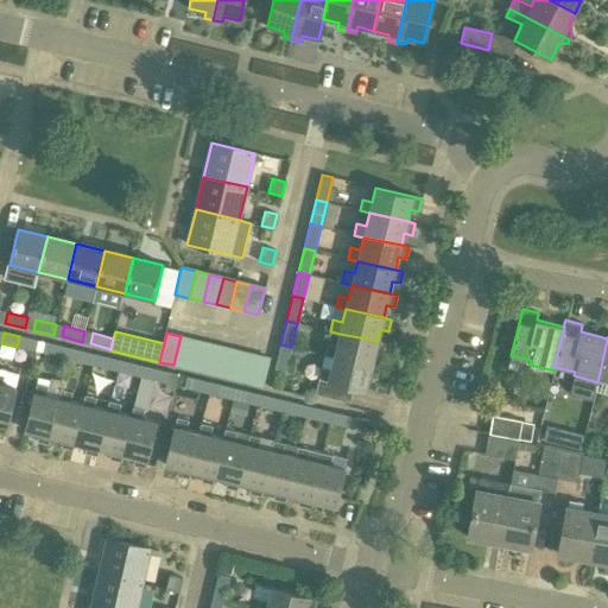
[(385,343),(378,341),(340,334),(336,346),(327,343),(324,355),(334,358),(372,366),(374,354),(382,355),(385,343)]
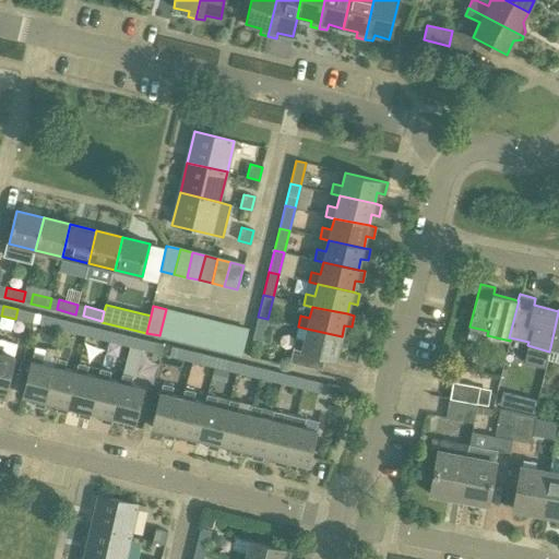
[(166,309),(159,335),(170,339),(177,311),(166,309)]
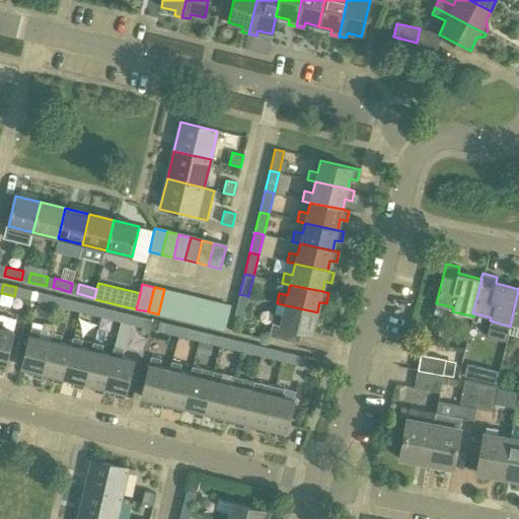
[(169,317),(175,292),(164,289),(158,314),(169,317)]
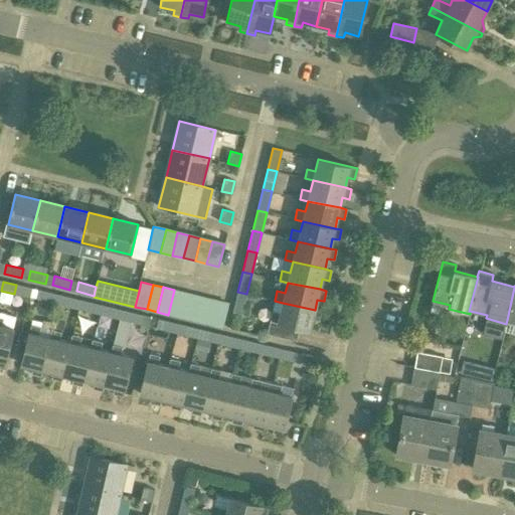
[(39,290),(36,300),(50,303),(52,294),(39,290)]
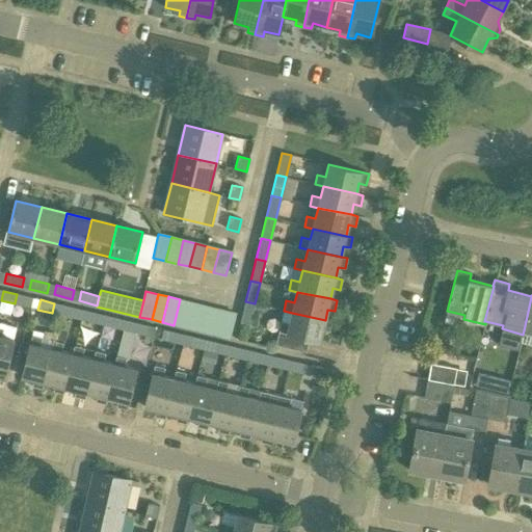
[(185,327),(191,301),(180,299),(174,325),(185,327)]
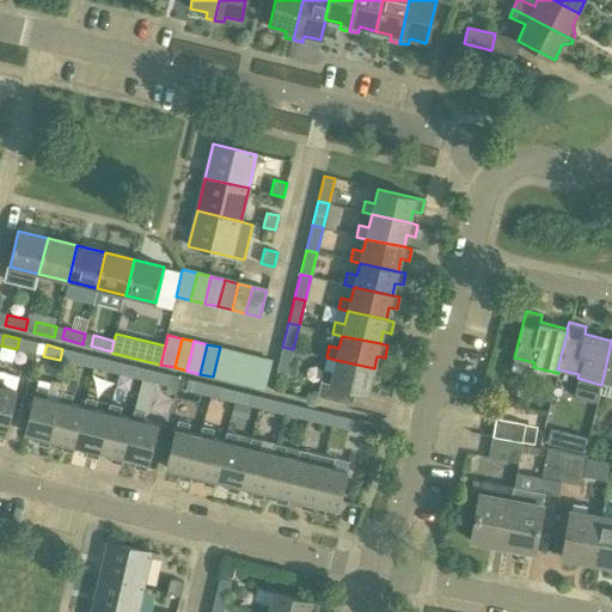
[(225,380),(233,350),(220,347),(213,377),(225,380)]
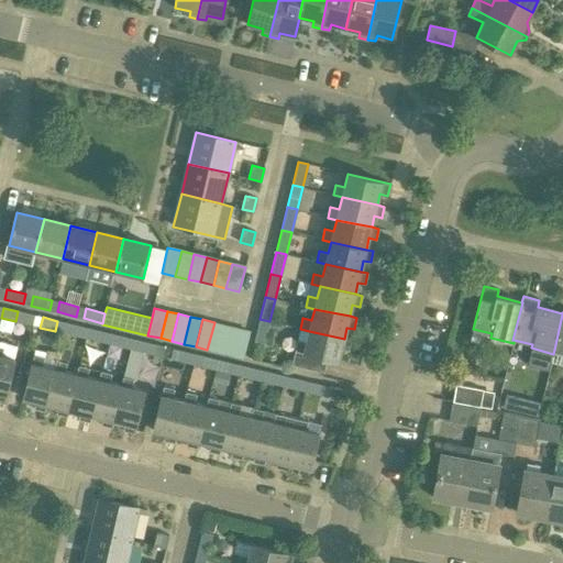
[(264,344),(269,321),(260,319),(254,342),(264,344)]
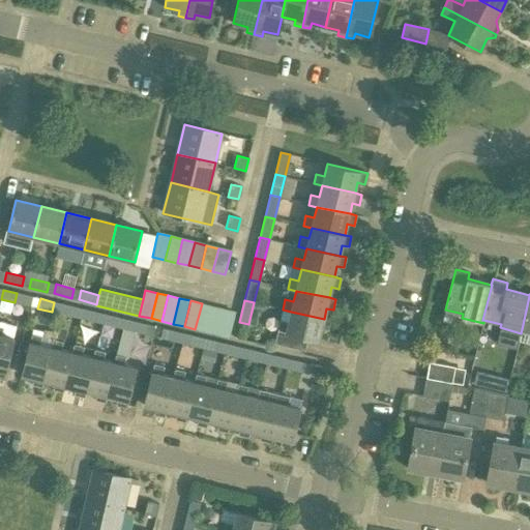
[(206,332),(212,306),(202,303),(195,329),(206,332)]
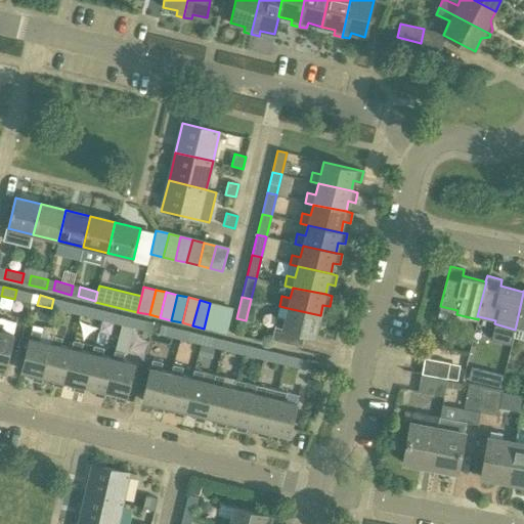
[(60,301),(58,310),(72,313),(75,304),(60,301)]
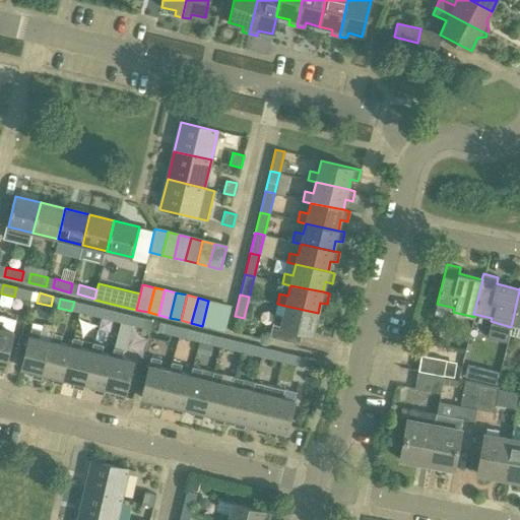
[(213,328),(219,303),(208,301),(202,326),(213,328)]
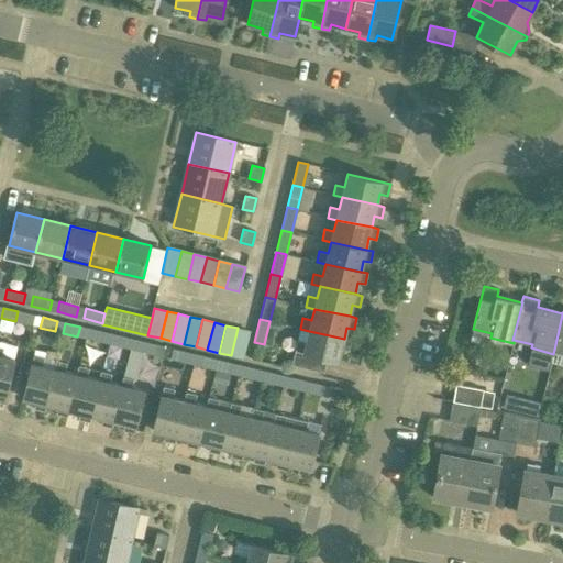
[(238,328),(231,355),(243,359),(250,331),(238,328)]
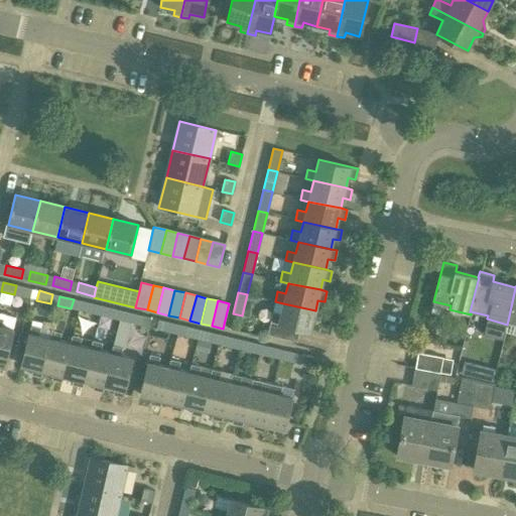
[(81,301),(78,310),(92,313),(94,304),(81,301)]
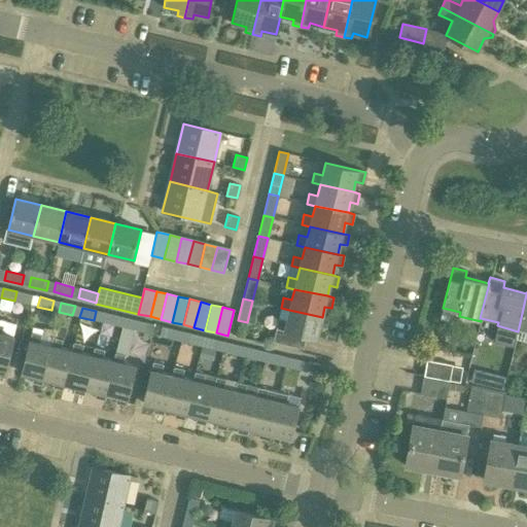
[(328,318),(322,317),(289,310),(286,321),(278,319),(273,342),(303,349),(306,337),(317,339),(320,327),(326,328),(328,318)]
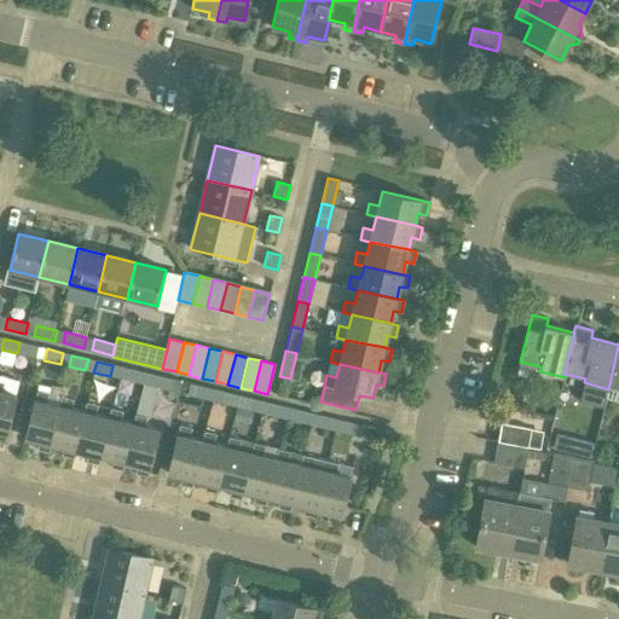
[(121,368),(119,379),(134,382),(137,371),(121,368)]
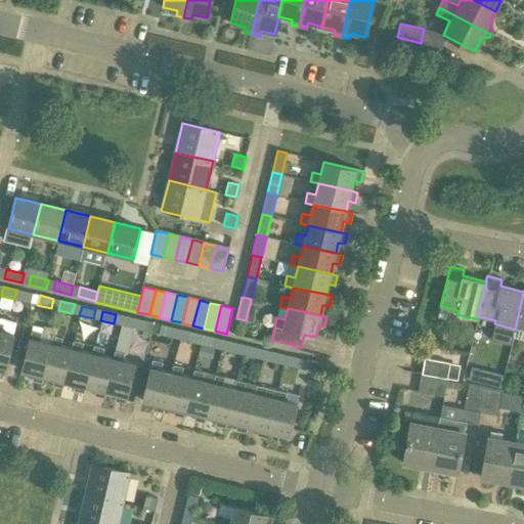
[(123,315),(121,325),(135,329),(137,319),(123,315)]
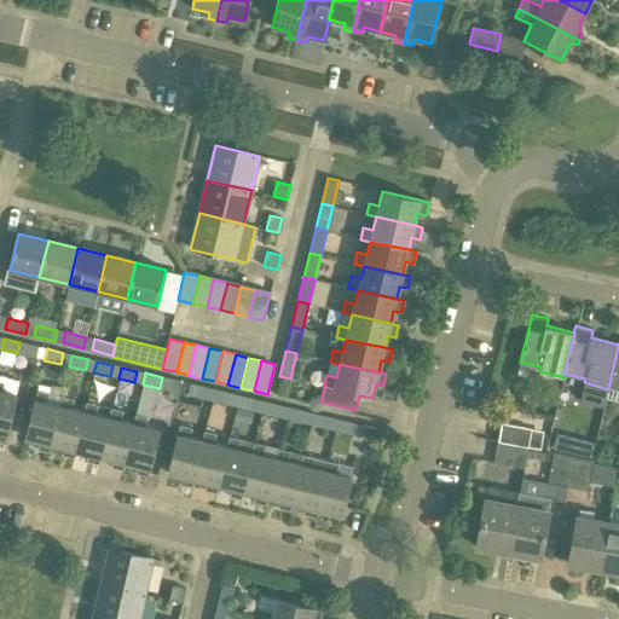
[(0,440),(5,443),(16,395),(4,393),(6,382),(0,381),(0,440)]
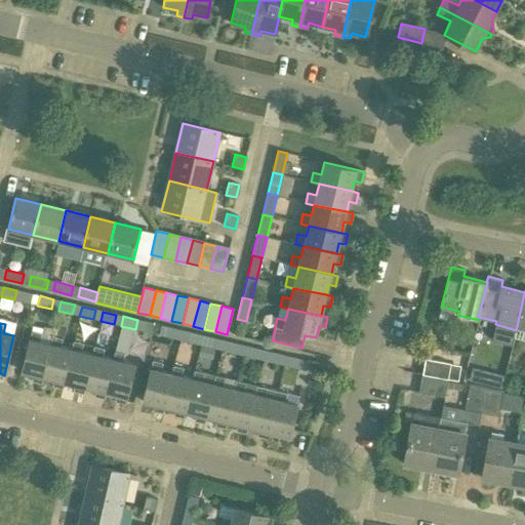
[(161,326),(159,336),(172,339),(175,329),(161,326)]
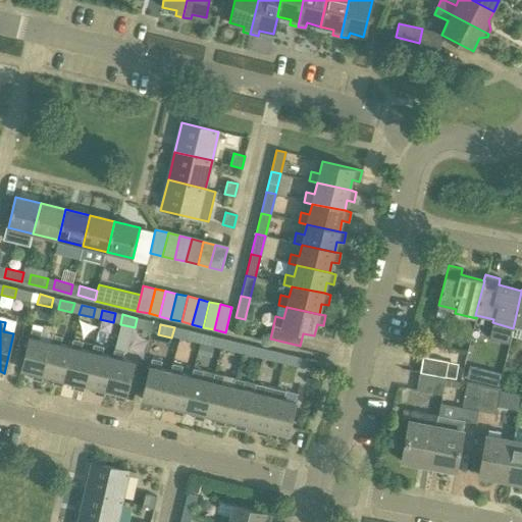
[(44,375),(50,343),(40,341),(42,331),(32,329),(21,370),(33,372),(32,379),(42,381),(44,375)]
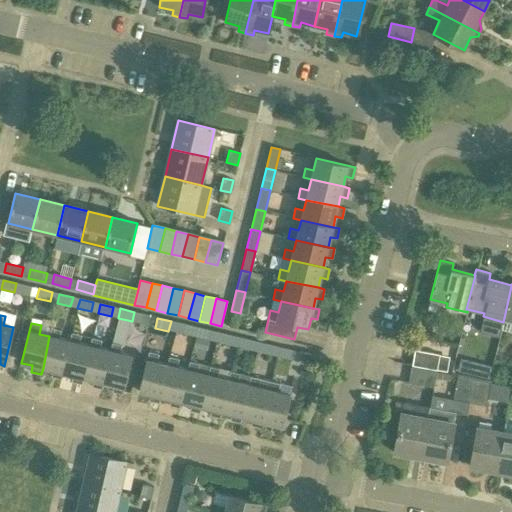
[(178,323),(175,333),(189,336),(191,326),(178,323)]
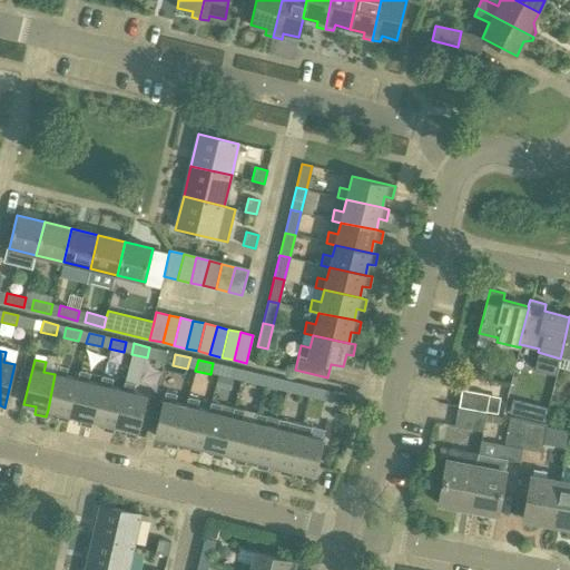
[(220,364),(218,376),(233,380),(235,369),(220,364)]
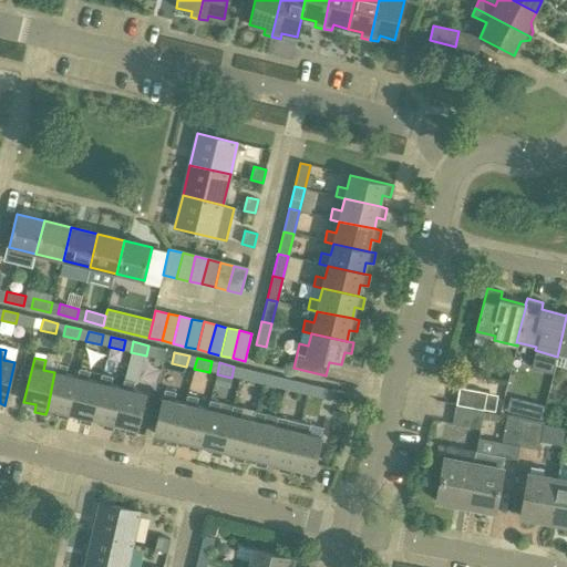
[(70,413),(76,378),(65,374),(68,367),(57,363),(54,372),(48,408),(59,410),(57,418),(68,420),(70,413)]
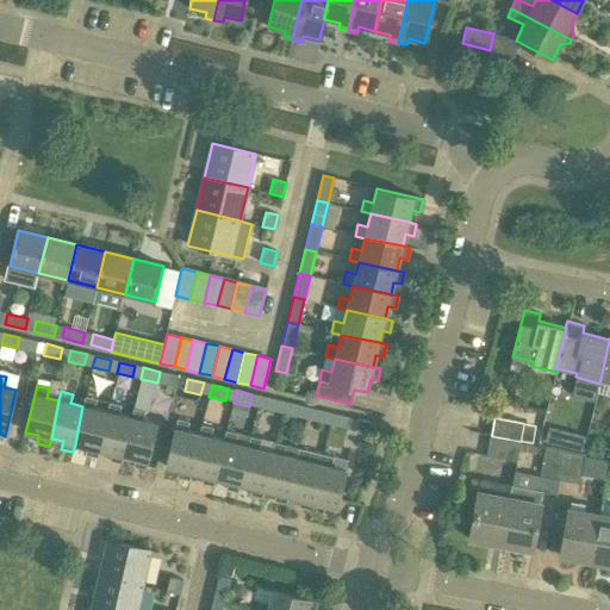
[(281,414),(284,402),(260,396),(257,408),(281,414)]
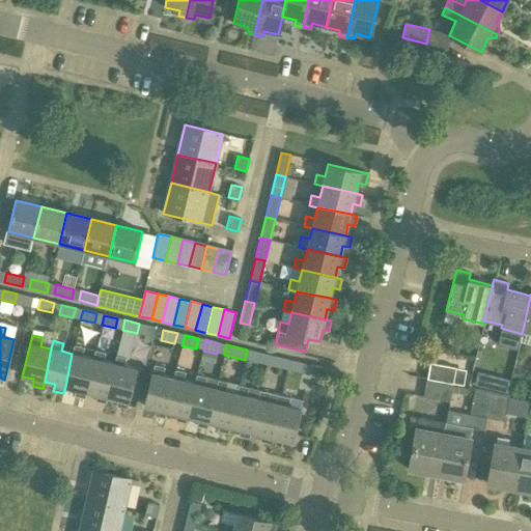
[(86,392),(93,359),(83,356),(84,348),(74,345),(72,354),(65,387),(76,389),(74,396),(85,399),(86,392)]
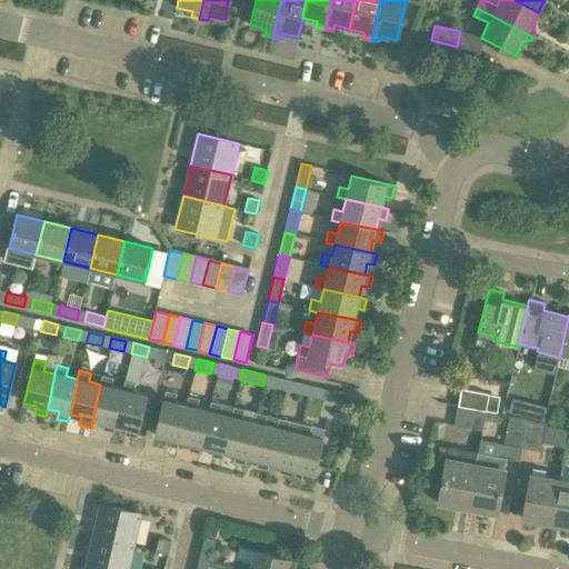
[(285,391),(288,380),(265,375),(262,386),(285,391)]
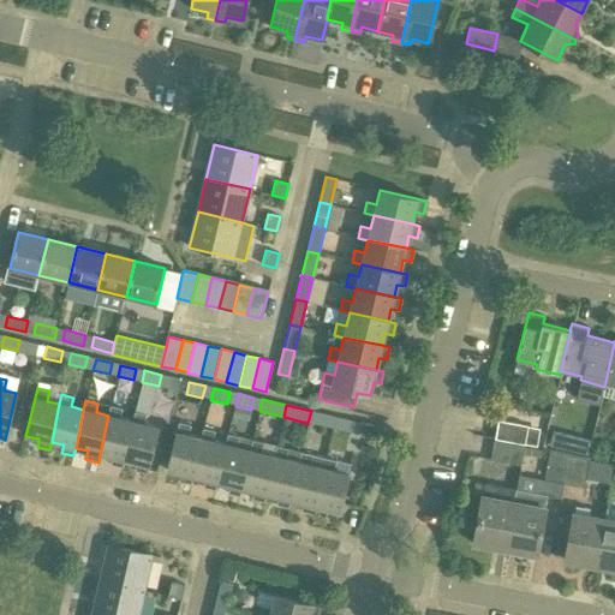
[(125,460),(133,422),(121,419),(124,410),(111,406),(108,416),(100,454),(112,457),(111,465),(123,467),(125,460)]
